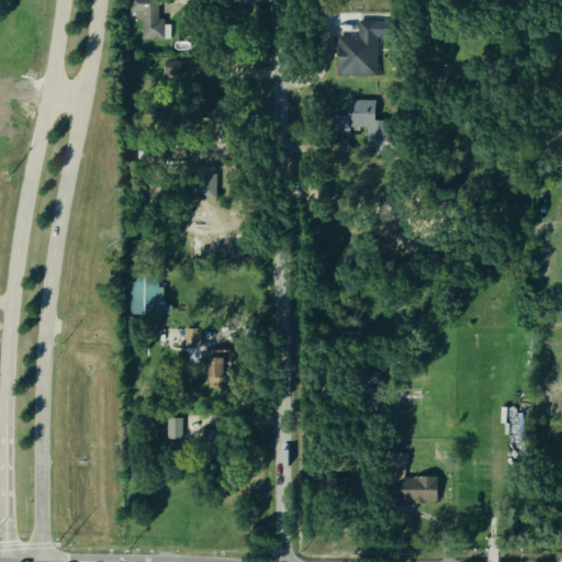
[(130,0),(130,10),(142,10),(142,37),(164,37),(164,18),(159,18),(159,0),(130,0)]
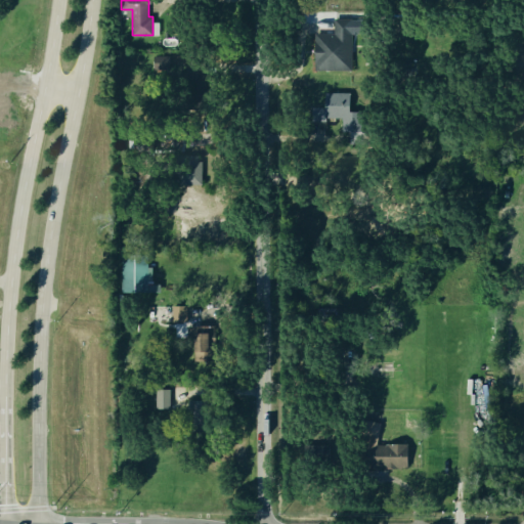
[(331,17),(331,33),(314,33),(313,70),(350,71),(350,17),(331,17)]
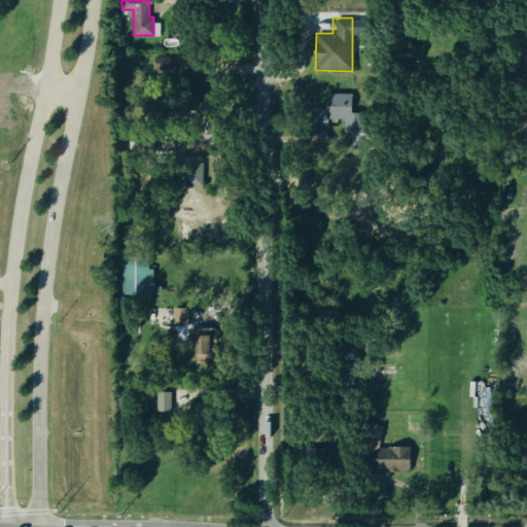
[(170,56),(154,57),(154,70),(170,70),(170,56)]
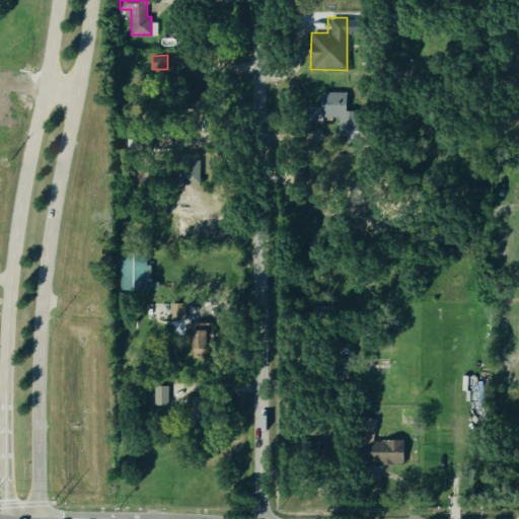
[(320,91),(320,104),(305,104),(305,118),(338,117),(339,129),(359,129),(359,108),(346,108),(346,91),(320,91)]
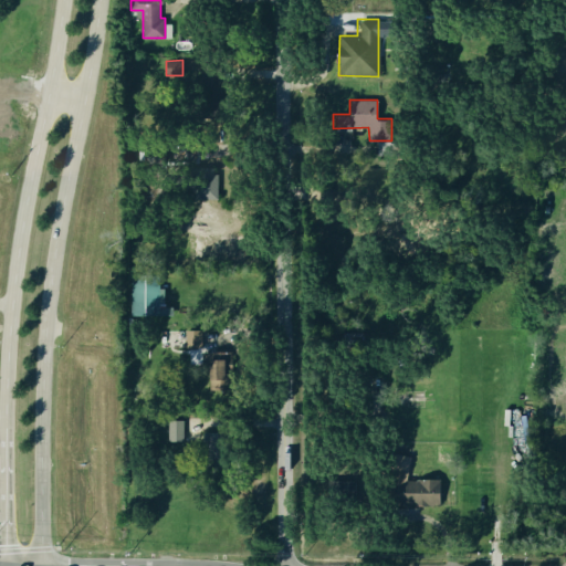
[(202,158),(203,147),(184,146),(184,158),(202,158)]
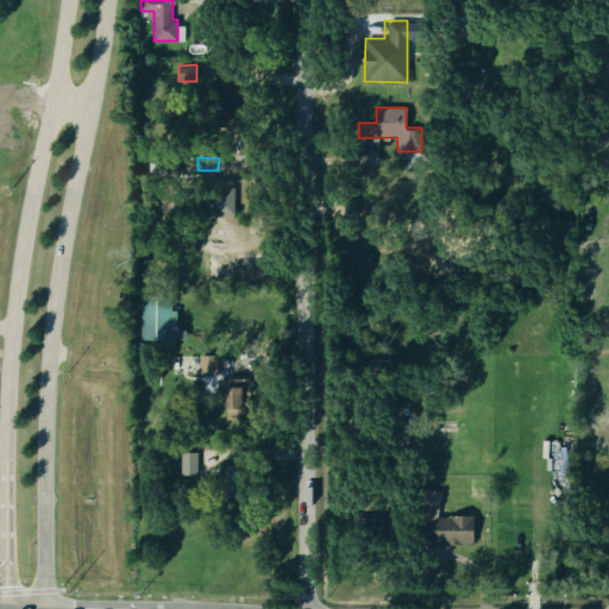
[(232,180),(232,213),(207,214),(206,180),(232,180)]
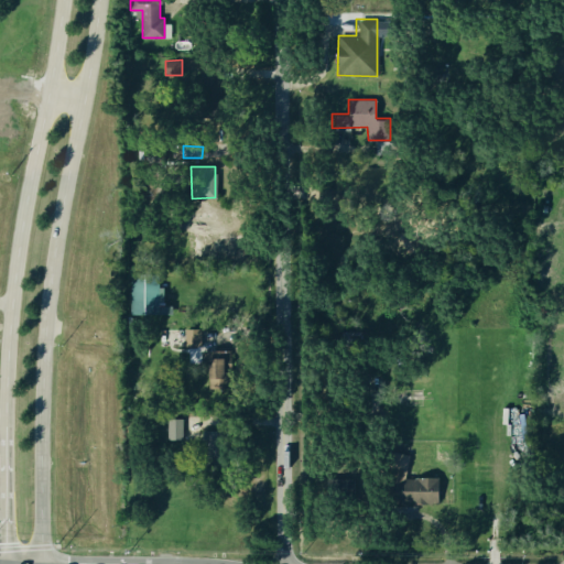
[(130,273),(131,314),(172,313),(172,305),(162,305),(162,286),(158,288),(158,273),(130,273)]
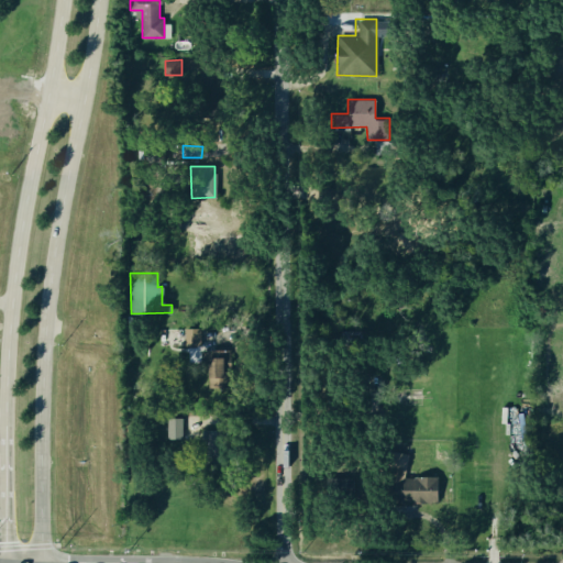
[(185,328),(186,346),(200,345),(200,328),(185,328)]
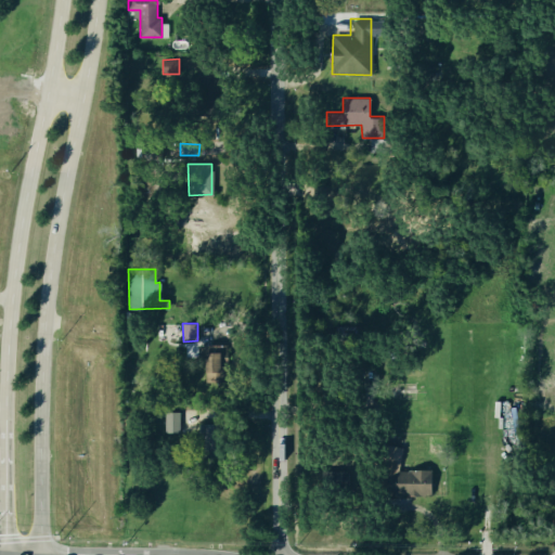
[(195,345),(227,345),(227,381),(204,381),(205,355),(195,355),(195,345)]
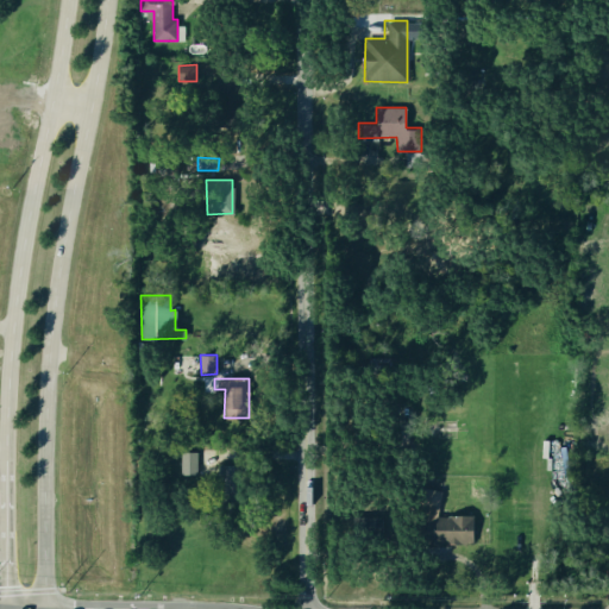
[(181,451),(182,473),(198,473),(195,451),(181,451)]
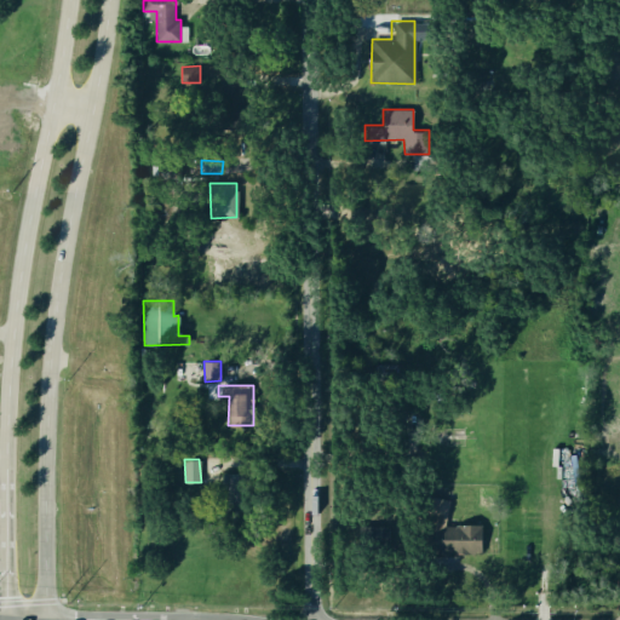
[(223,472),(223,483),(228,482),(228,515),(250,515),(248,471),(223,472)]
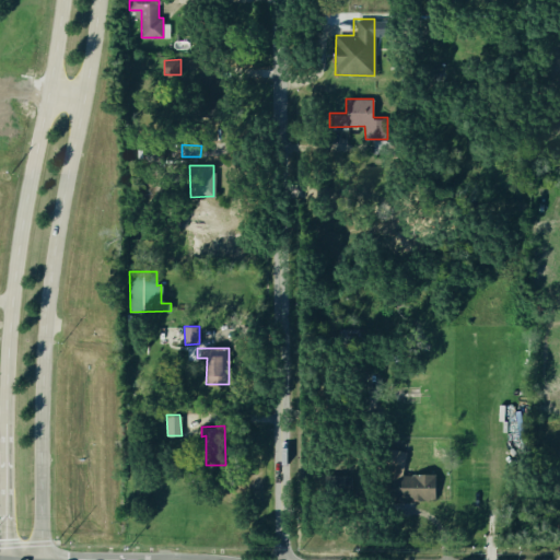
[(431,440),(430,455),(444,456),(445,440),(431,440)]
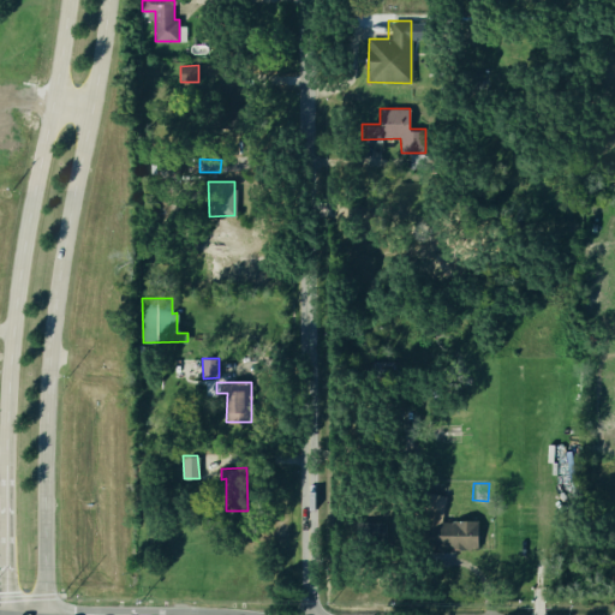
[(477,521),(439,521),(446,495),(417,488),(408,519),(428,525),(428,549),(477,549),(477,521)]
